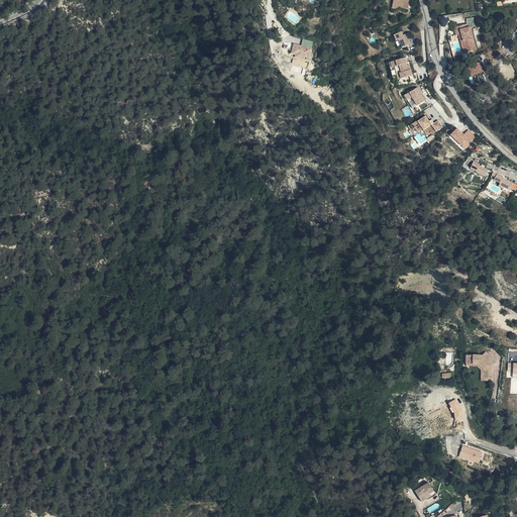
[(393,0),(392,5),(397,6),(398,4),(402,5),(402,8),(407,9),(408,2),(411,3),(411,0),(393,0)]
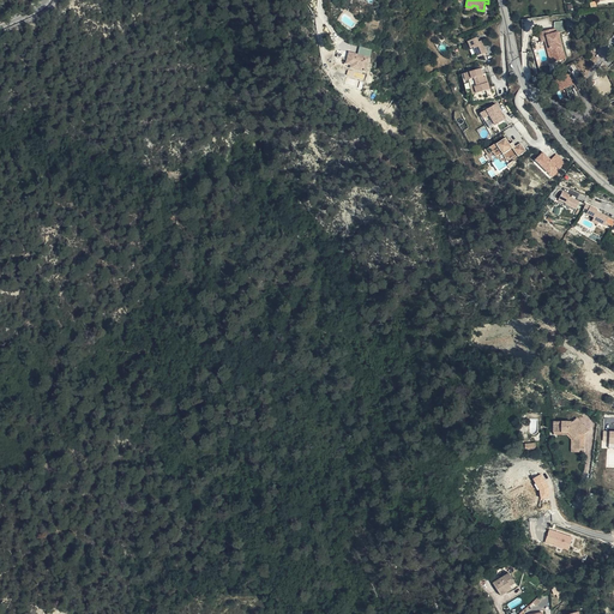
[(557,24),(557,30),(558,35),(560,34),(567,31),(564,22),(557,24)]
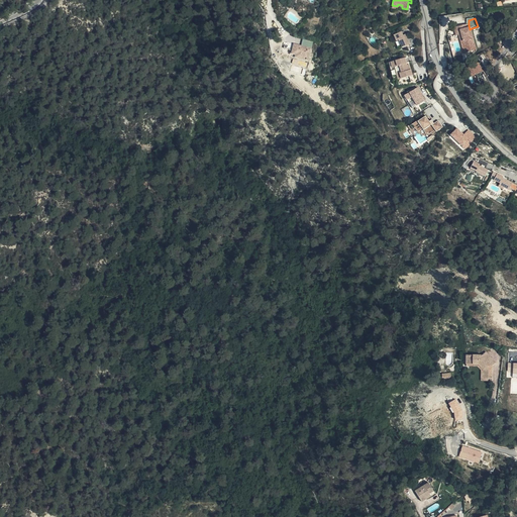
[(472,28),(470,29),(466,30),(464,26),(455,29),(457,37),(460,36),(462,35),(469,54),(479,50),(472,28)]
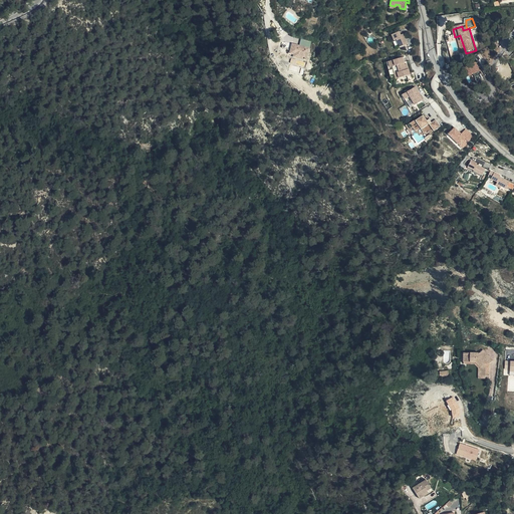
[(398,36),(397,33),(389,36),(392,41),(394,40),(398,49),(405,46),(406,47),(411,45),(409,39),(404,41),(401,35),(398,36)]
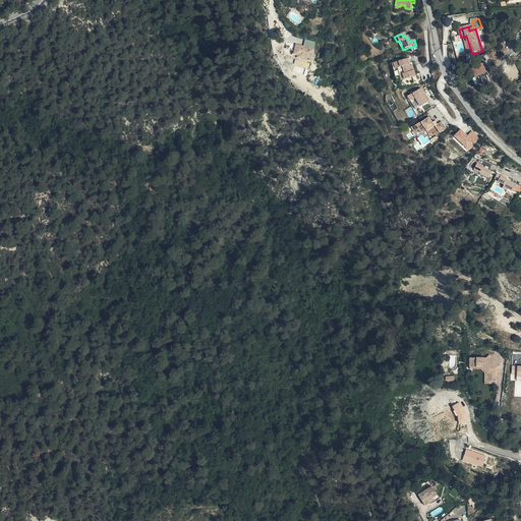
[(298,57),(306,60),(310,61),(315,45),(305,42),(303,49),(296,47),(293,56),(298,57)]
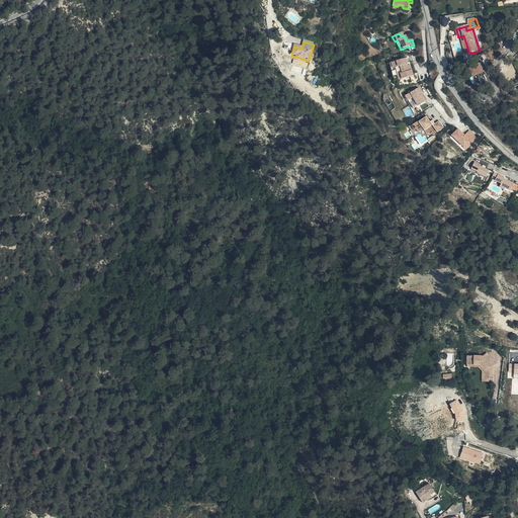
[(413,75),(411,70),(409,70),(407,66),(405,58),(391,63),(393,68),(395,68),(398,80),(413,75)]
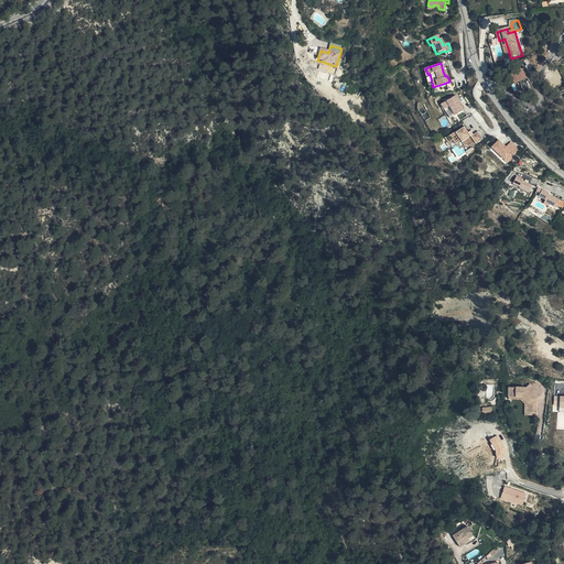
[(530,77),(528,72),(523,74),(522,72),(516,75),(517,77),(523,89),(524,91),(528,89),(530,94),(533,93),(527,79),(530,77)]
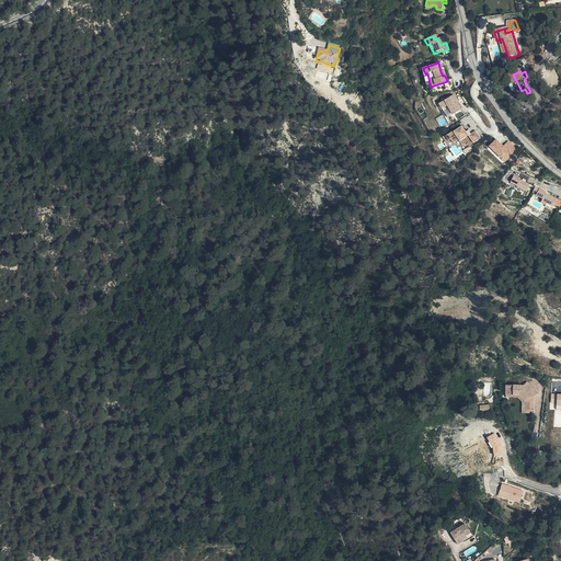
[(450,98),(436,105),(439,111),(445,107),(450,116),(459,112),(450,98)]
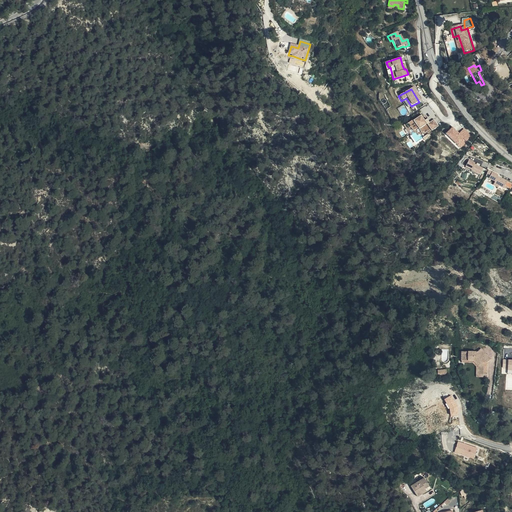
[(404,124),(411,135),(416,132),(418,134),(420,133),(422,137),(423,137),(422,136),(428,132),(439,125),(434,119),(430,122),(427,118),(425,120),(422,114),(414,119),(413,119),(406,123),(404,124)]
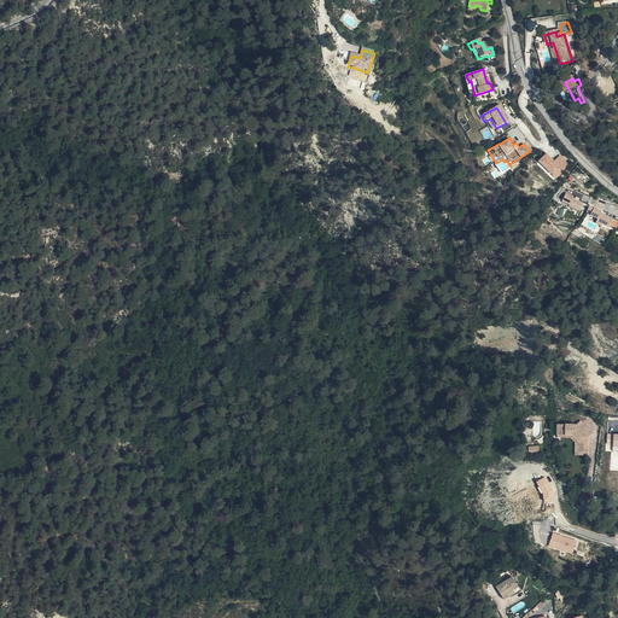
[(557,159),(552,165),(543,158),(536,165),(551,179),(558,172),(560,174),(566,169),(557,159)]
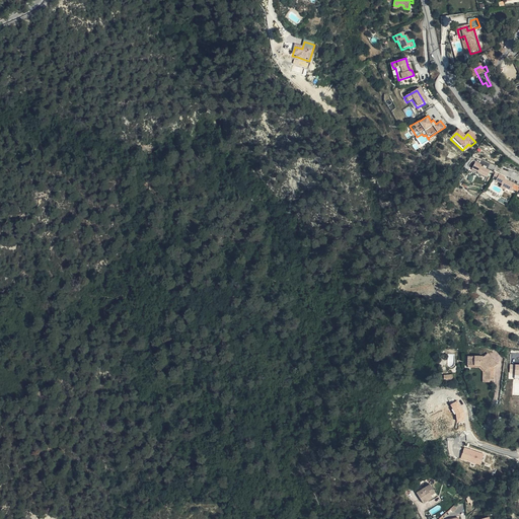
[(487,178),(489,172),(479,168),(480,167),(474,164),(471,170),(477,173),(477,174),(487,178)]
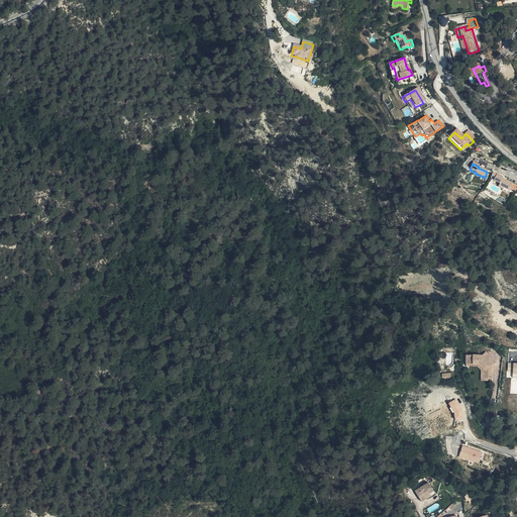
[(499,187),(503,189),(508,191),(509,192),(512,184),(502,180),(503,179),(496,176),(494,182),(500,185),(499,187)]
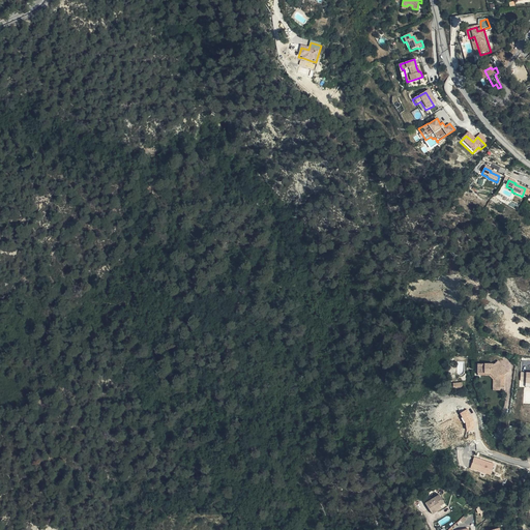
[(491,363),(482,363),(481,370),(481,374),(488,374),(492,378),(493,386),(497,386),(497,387),(501,387),(501,374),(501,373),(499,371),(501,369),(494,360),(491,363)]
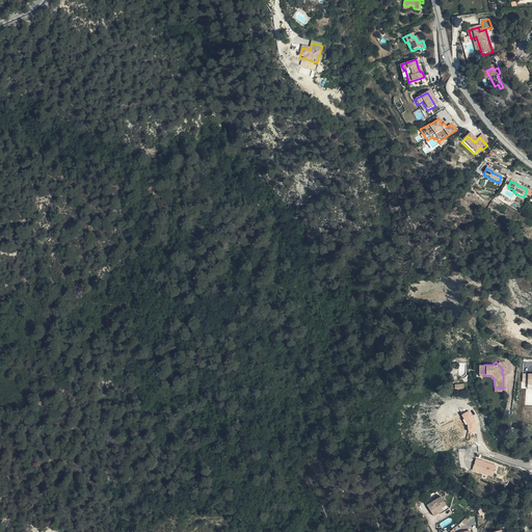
[(483,371),(484,365),(476,365),(476,374),(483,375),(483,371)]
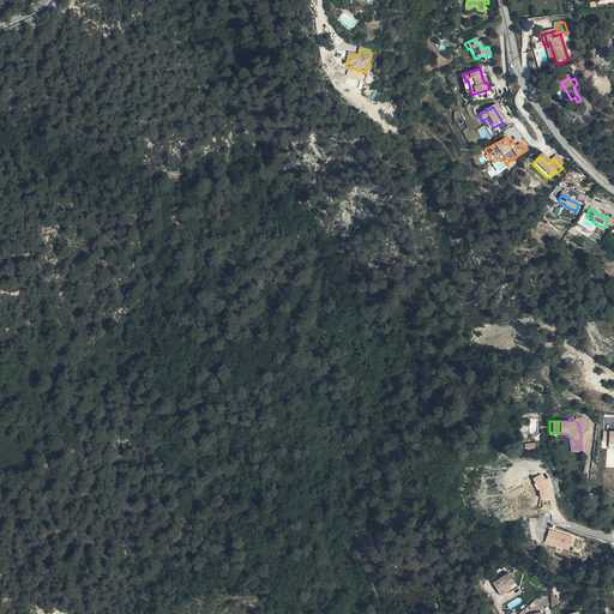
[(569,452),(581,452),(581,449),(576,449),(576,447),(571,447),(570,438),(565,433),(558,433),(558,435),(564,435),(567,439),(569,452)]
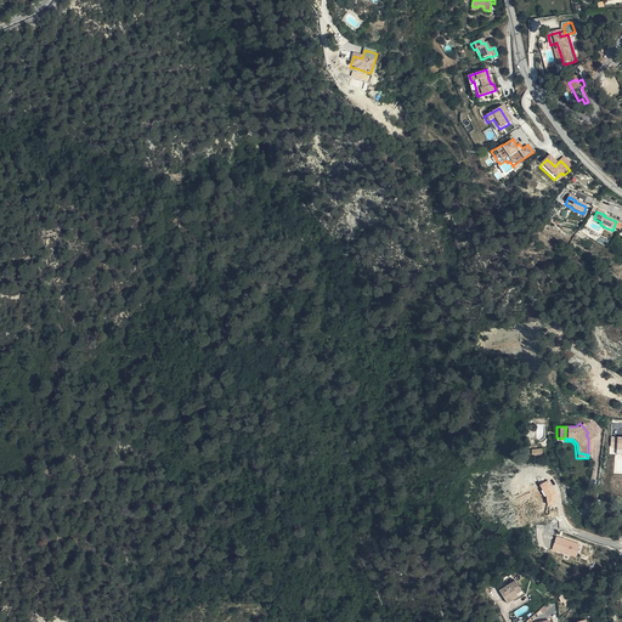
[(549,479),(539,484),(550,505),(560,501),(549,479)]
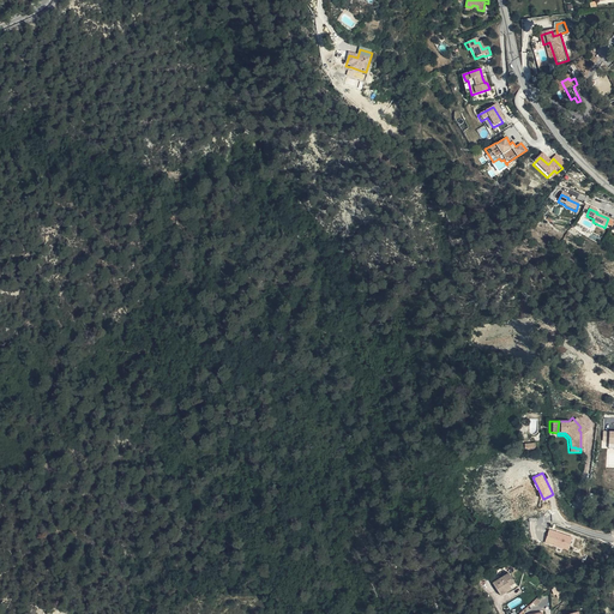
[(570,539),(547,530),(542,545),(566,552),(570,539)]
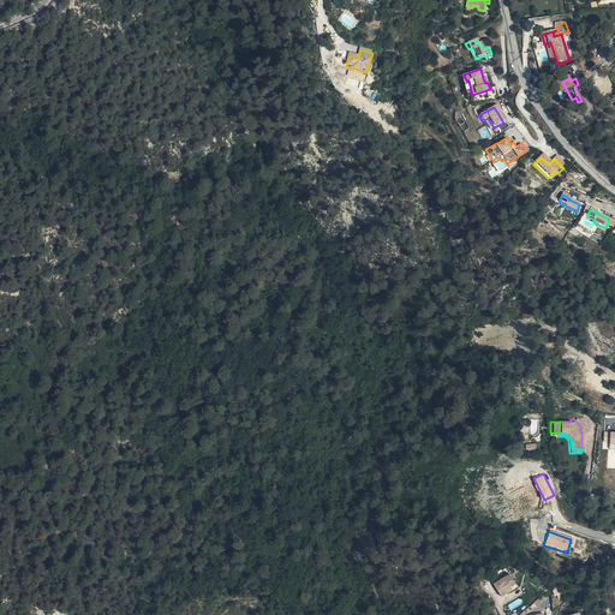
[(527,565),(525,571),(533,574),(537,568),(532,566),(527,565)]
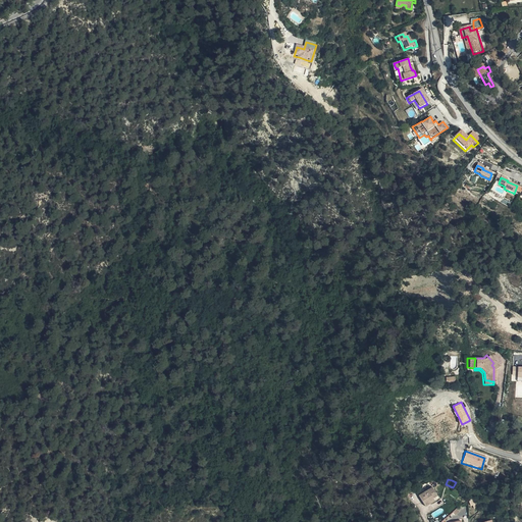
[(431,499),(438,494),(432,485),(419,493),(425,505),(432,501),(431,499)]
